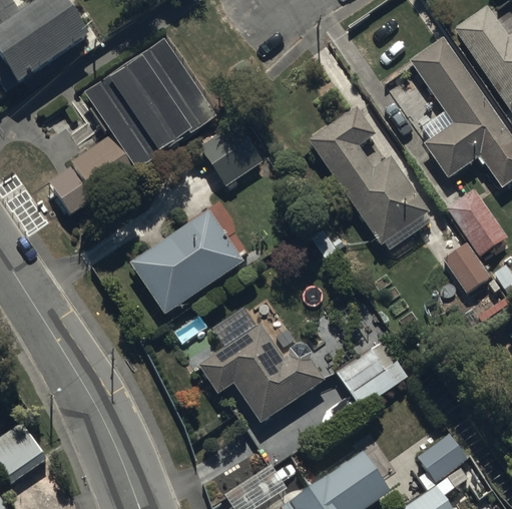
[(0,79),(8,91),(88,36),(63,0),(38,0),(21,12),(12,0),(0,0),(0,79)]
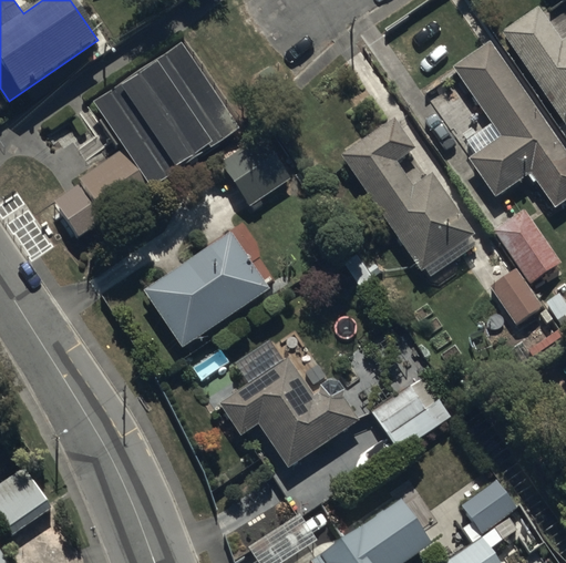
[(496,34),(507,50),(562,128),(565,123),(565,39),(562,42),(537,7),(496,34)]
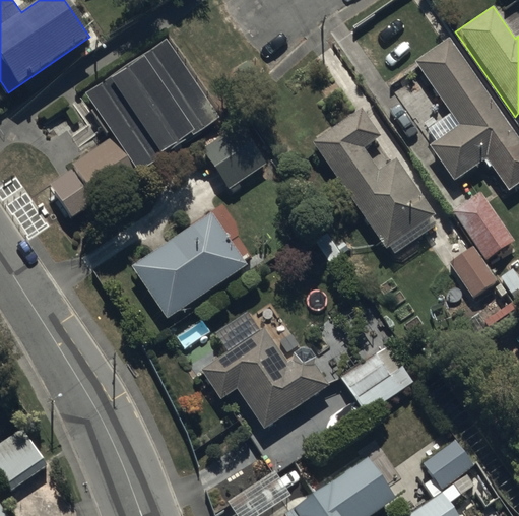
[(518,182),(518,138),(447,37),(414,59),(459,122),(429,143),(454,180),(483,158),(507,191),(518,182)]
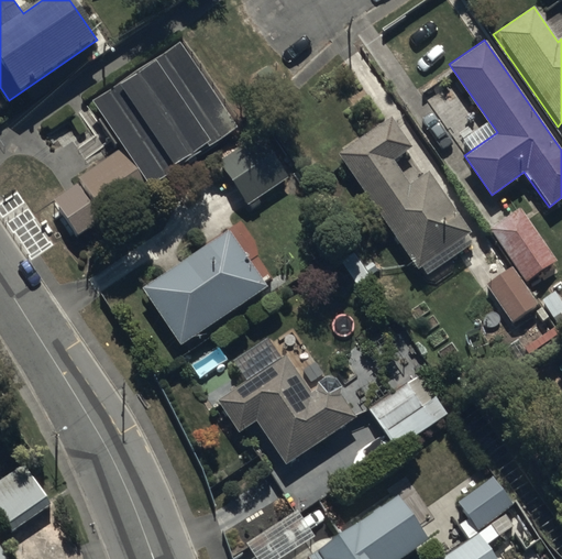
[(179,44),(92,100),(122,148),(77,177),(79,179),(53,196),(76,233),(177,168),(176,166),(233,129),(179,44)]
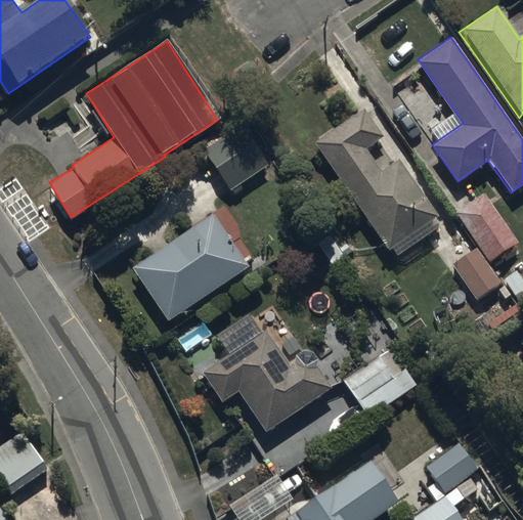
[(361,106),(312,142),(394,256),(443,221),(399,160),(383,172),(367,150),(384,138),(361,106)]
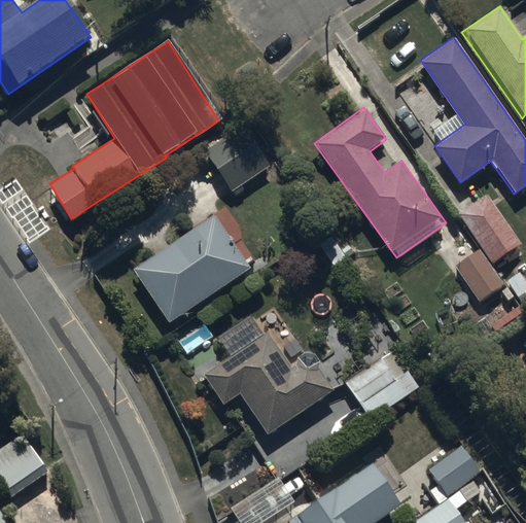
[(244,186),(241,183),(269,164),(240,121),(202,147),(234,194),(244,186)]
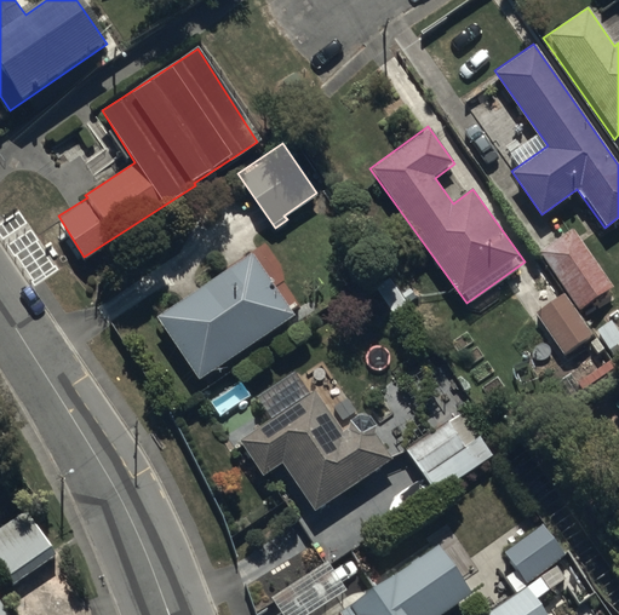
[(156,316),(200,380),(294,316),(251,252),(156,316)]
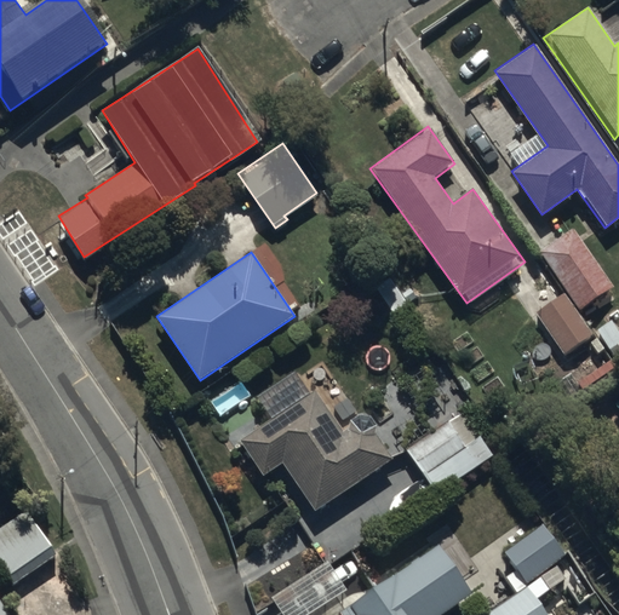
[(618,329),(618,292),(606,274),(575,295),(606,339),(618,329)]
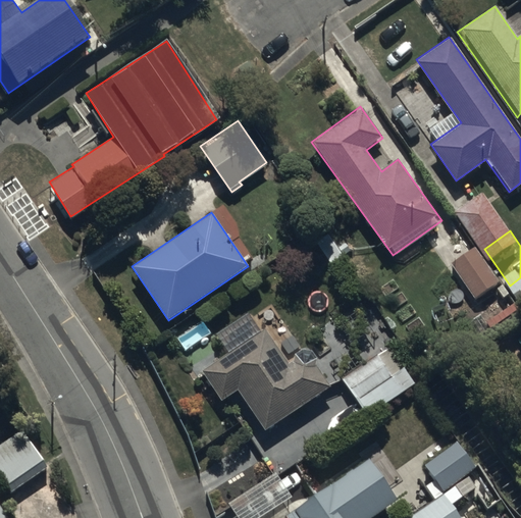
[(487,262),(476,246),(450,264),(474,298),(500,279),(487,262)]
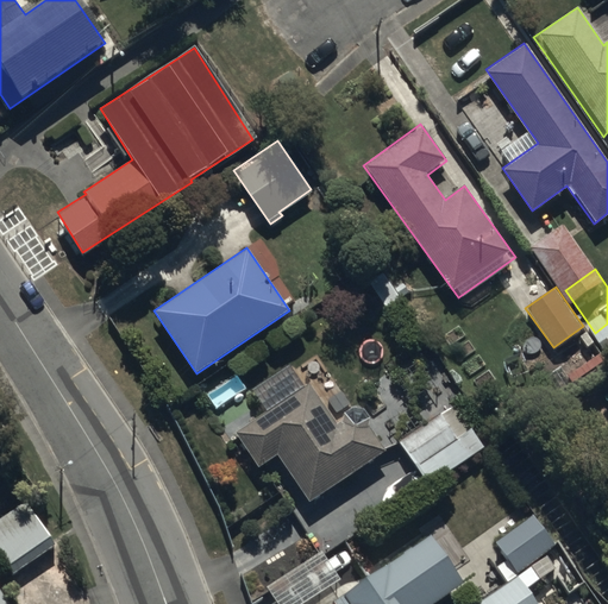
[(338,425),(309,383),(236,433),(258,467),(277,454),(309,503),(387,451),(358,410),(338,425)]
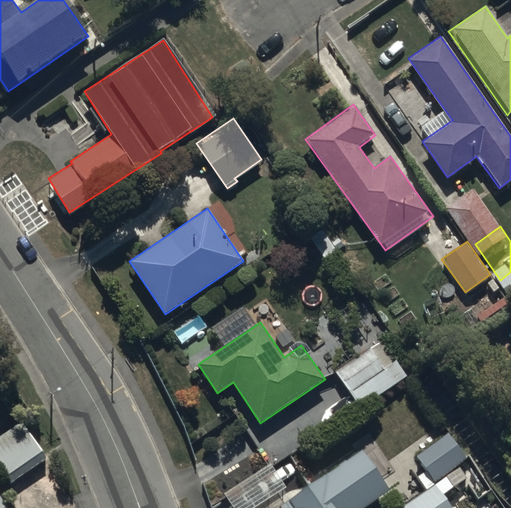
[(0,468),(10,483),(46,458),(17,417),(0,428),(0,468)]
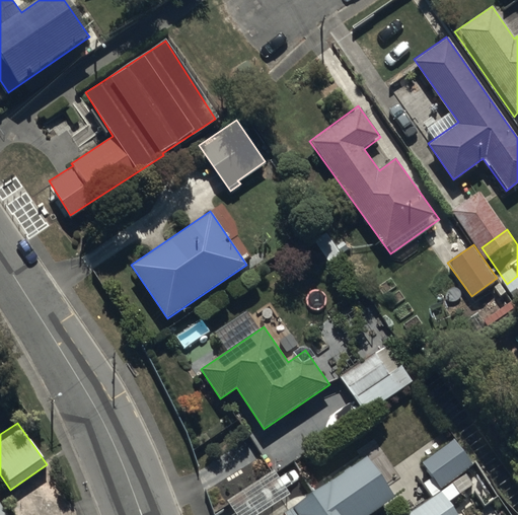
[(431,495),(471,464),(451,437),(421,460),(431,473),(421,482),(431,495)]
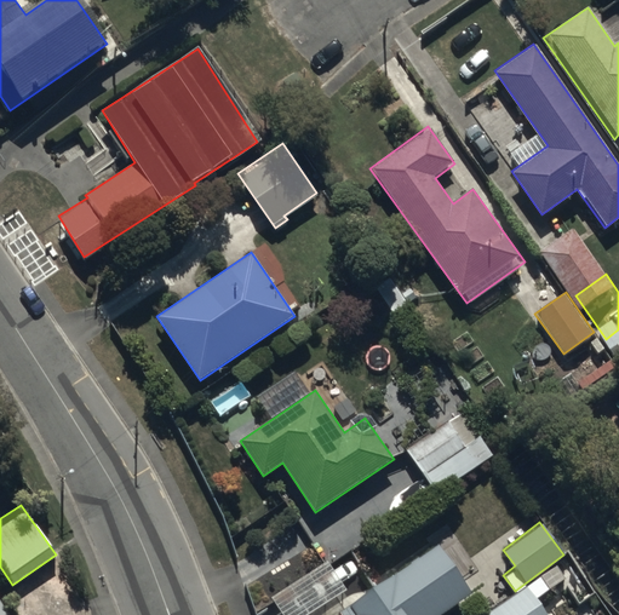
[(437,545),(333,614),(440,614),(471,595),(437,545)]
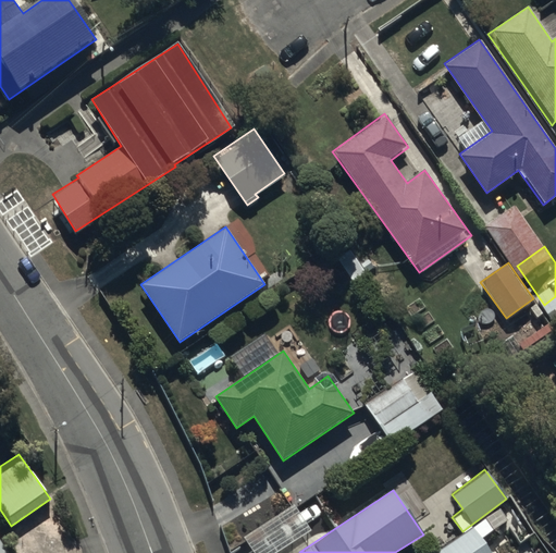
[(485,517),(432,552),(492,552),(482,538),(493,530),(485,517)]
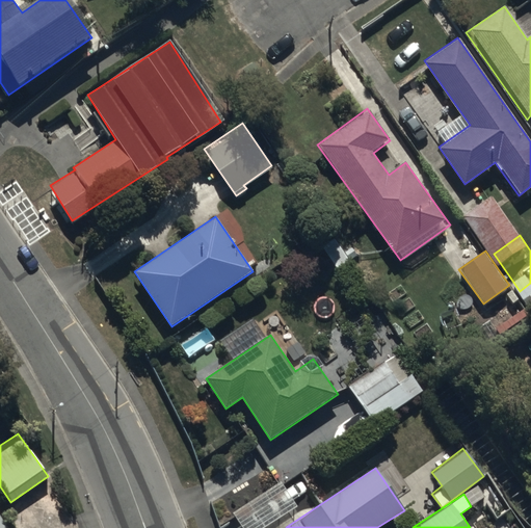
[(0,527),(8,527),(0,515),(0,527)]
